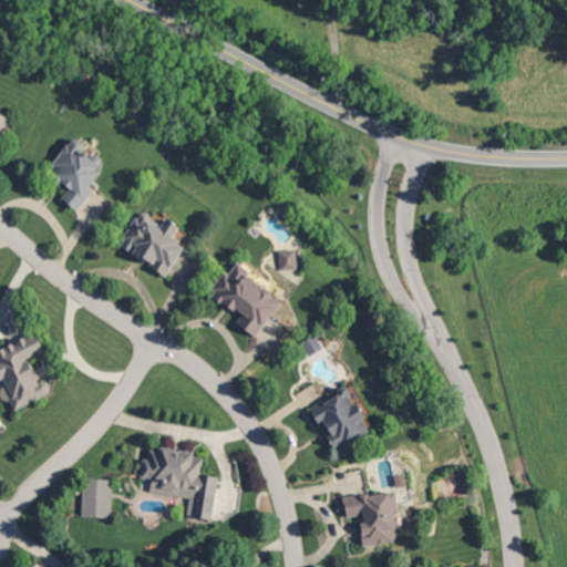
[(47,173),(68,189),(61,197),(78,210),(94,188),(89,185),(104,165),(83,150),(86,144),(74,135),(47,173)]
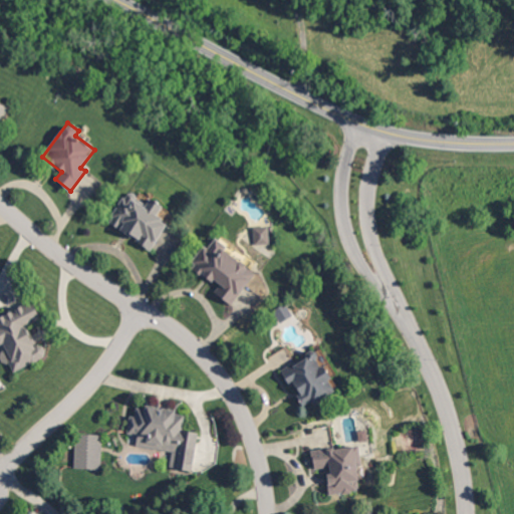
[(152,249),(168,223),(158,216),(164,205),(151,197),(147,203),(127,191),(108,222),(152,249)]
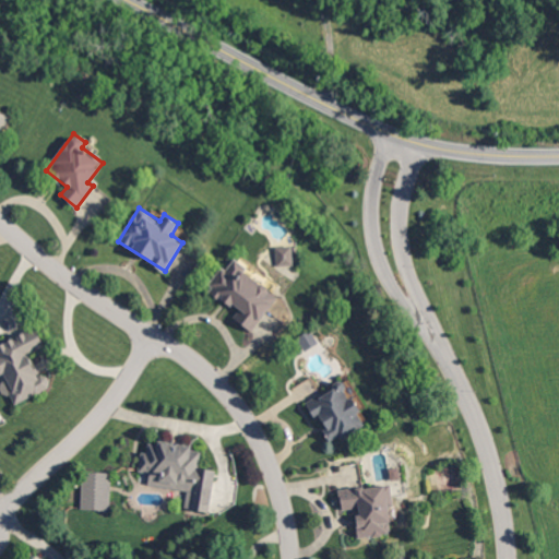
[(293,246),(278,246),(278,261),(293,261),(293,246)]
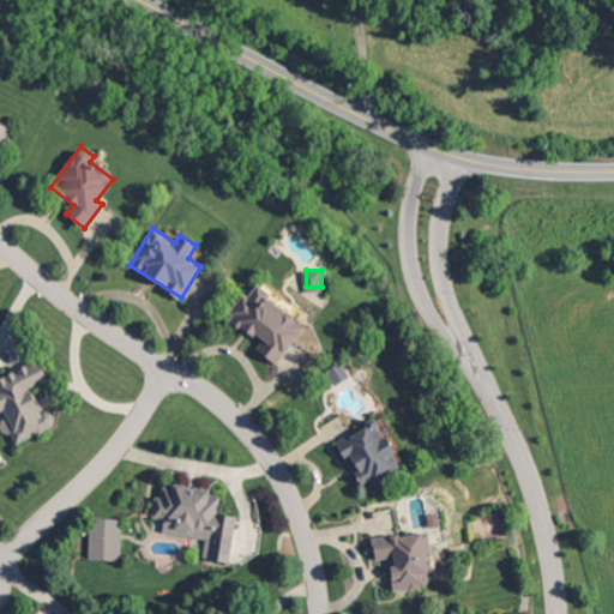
[(307,320),(254,288),(250,296),(245,294),(229,319),(262,341),(256,350),(280,365),(307,320)]
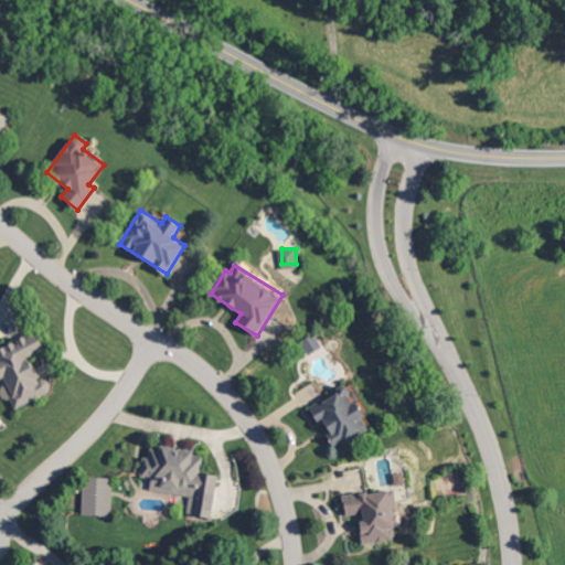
[(0,345),(0,375),(4,385),(0,386),(0,393),(3,400),(9,397),(14,408),(49,392),(31,355),(44,350),(35,330),(0,345)]
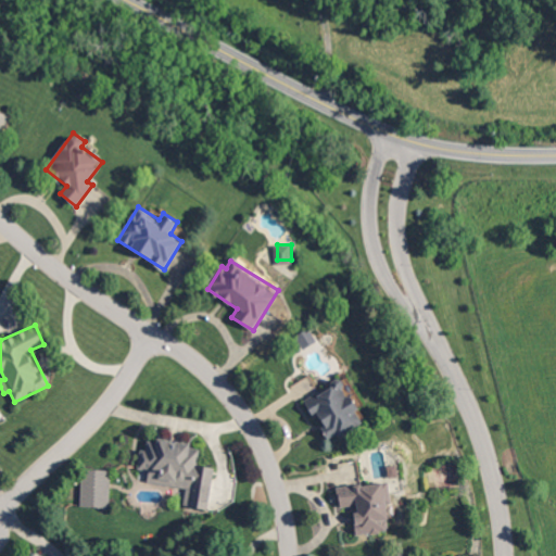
[(304,401),(315,418),(319,415),(325,425),(321,428),(329,440),(364,419),(339,379),(304,401)]
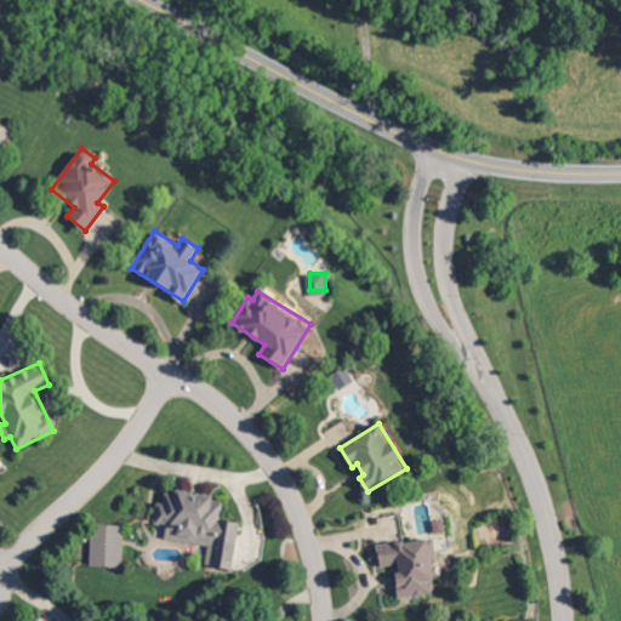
[(233,569),(239,522),(221,519),(223,497),(165,489),(164,502),(157,501),(153,523),(166,525),(164,537),(208,545),(205,565),(233,569)]
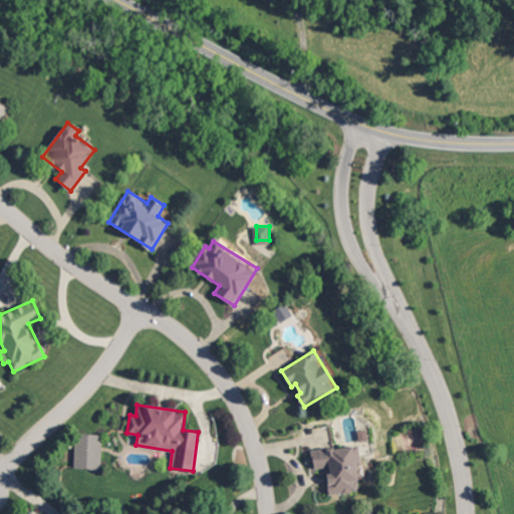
[(101,469),(102,435),(75,434),(74,468),(101,469)]
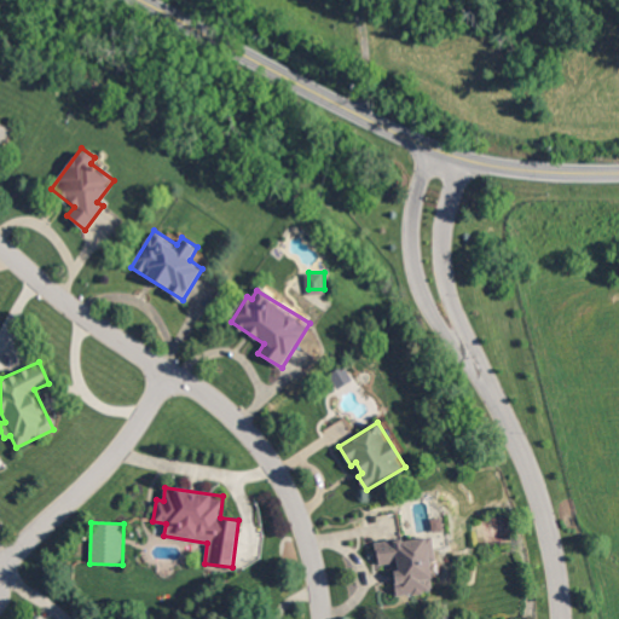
[(375,542),(377,565),(393,562),(397,595),(433,591),(431,576),(438,576),(433,536),(375,542)]
